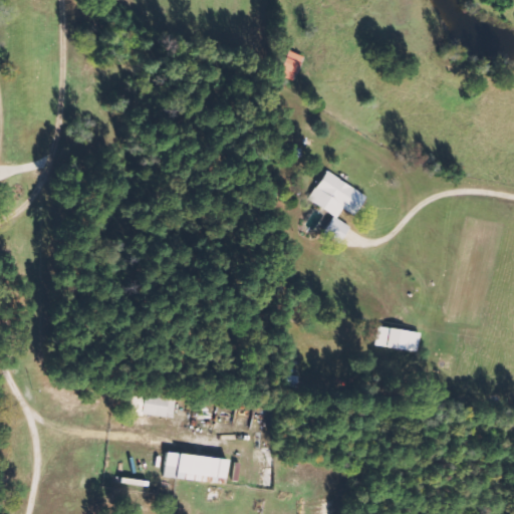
[(299,77),(305,54),(290,50),(284,73),(299,77)]
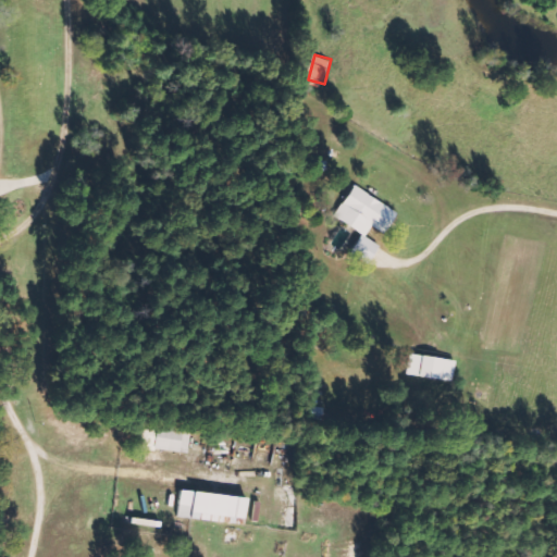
[(385,234),(399,212),(356,184),(335,214),(366,235),(372,225),(385,234)]
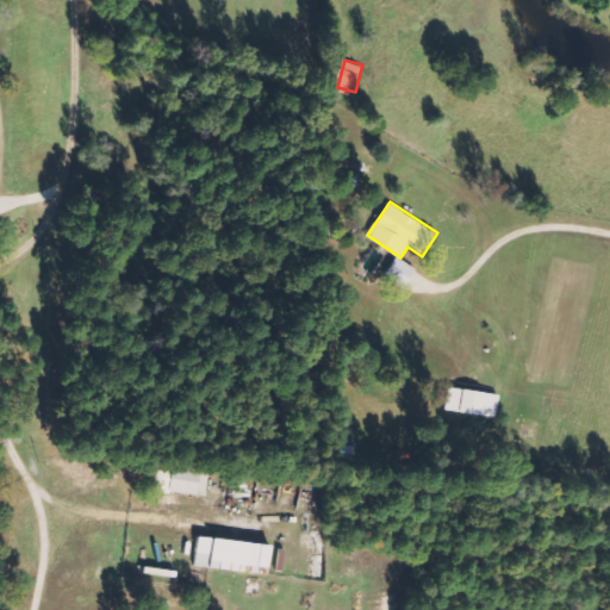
[(417,268),(397,256),(386,277),(405,288),(417,268)]
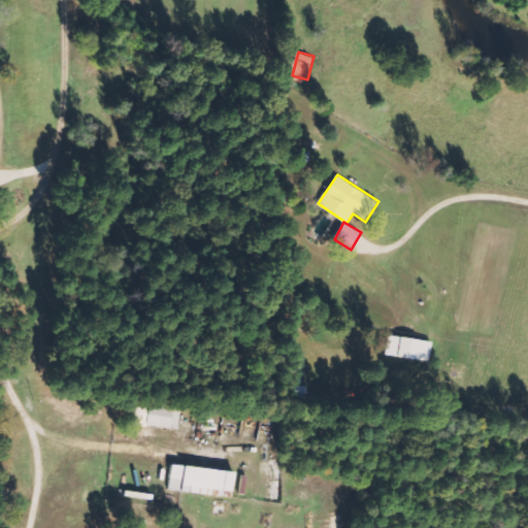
[(381,354),(426,361),(430,341),(384,333),(381,354)]
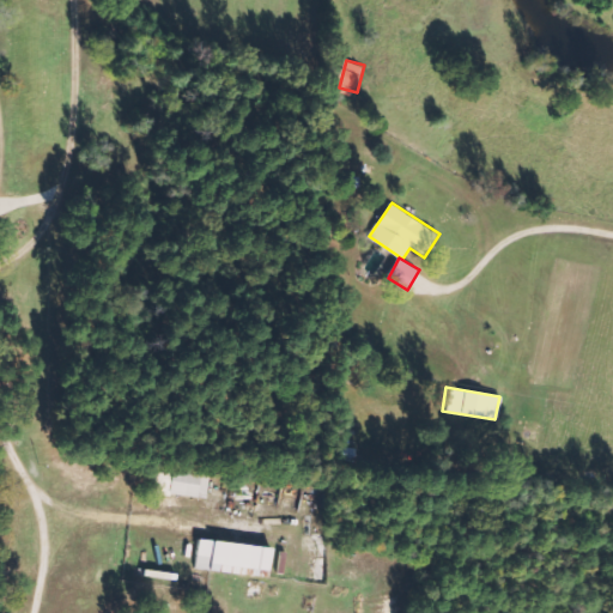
[(212,475),(176,471),(173,492),(208,497),(212,475)]
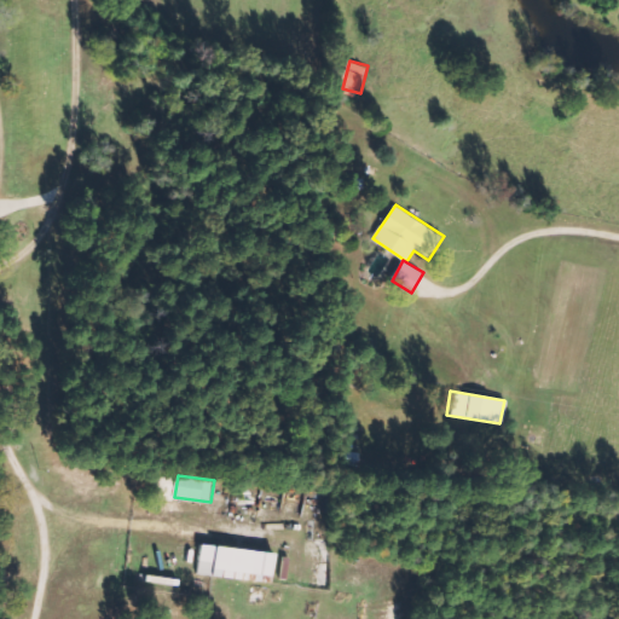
[(265,580),(266,574),(277,576),(281,551),(202,543),(198,573),(265,580)]
